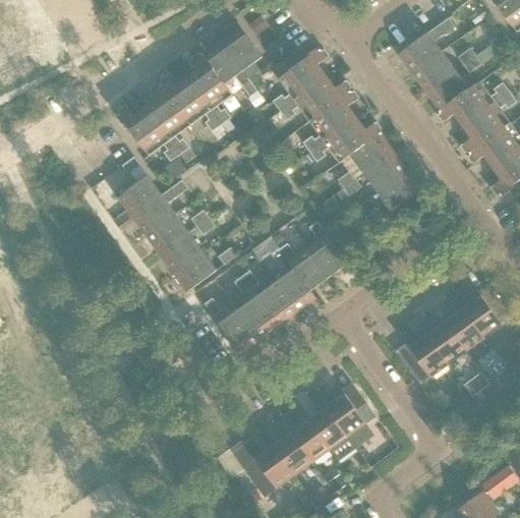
[(26,0),(17,6),(23,14),(34,6),(30,0),(26,0)]
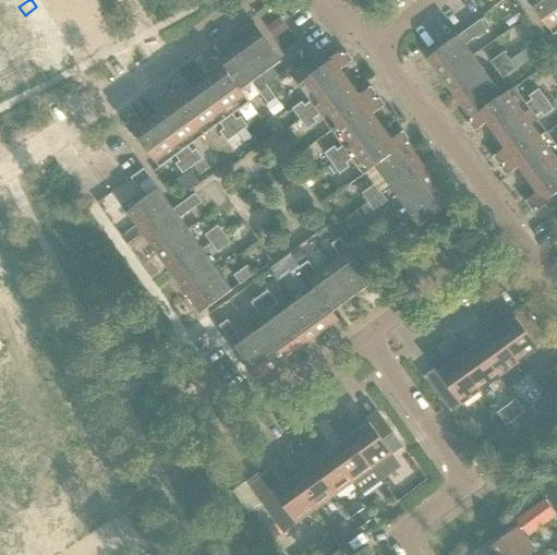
[(525,0),(529,4),(530,3),(552,34),(556,29),(556,0),(525,0)]
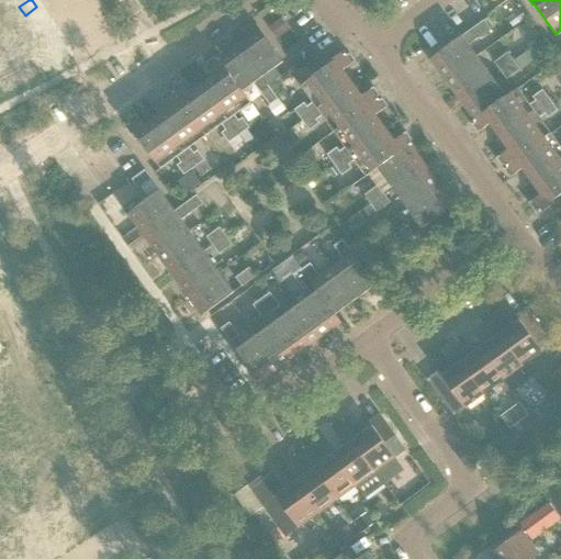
[(276,34),(289,25),(281,14),(268,23),(276,34)]
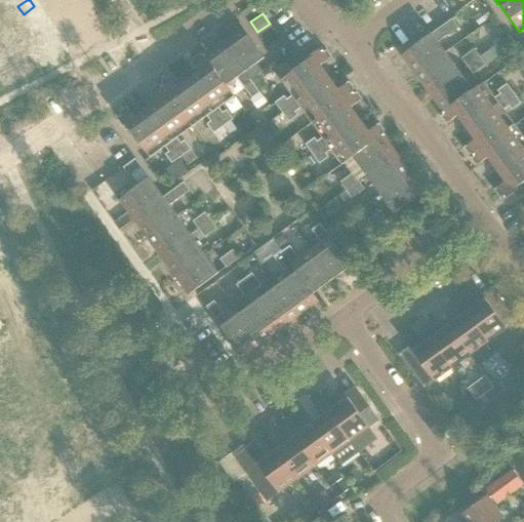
[(451,17),(400,53),(414,73),(444,51),(437,40),(457,26),(451,17)]
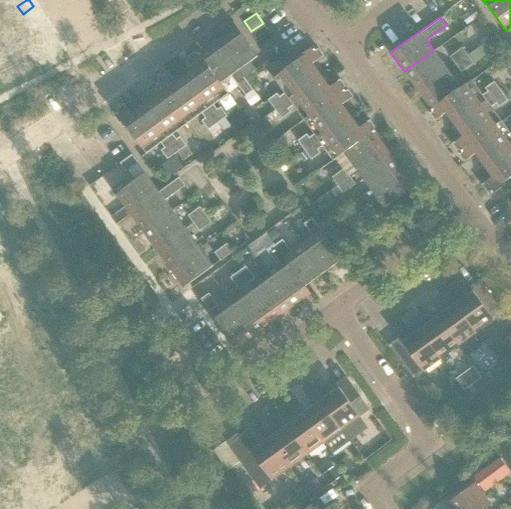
[(47,26),(37,33),(42,41),(52,34),(47,26)]
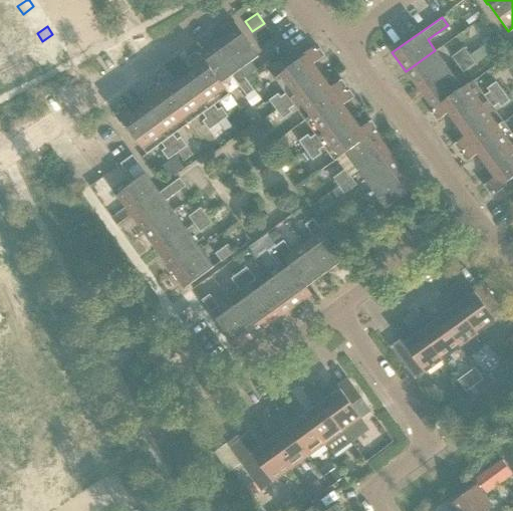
[(236,27),(216,42),(237,71),(238,70),(243,77),(245,76),(255,69),(250,61),(257,56),(236,27)]
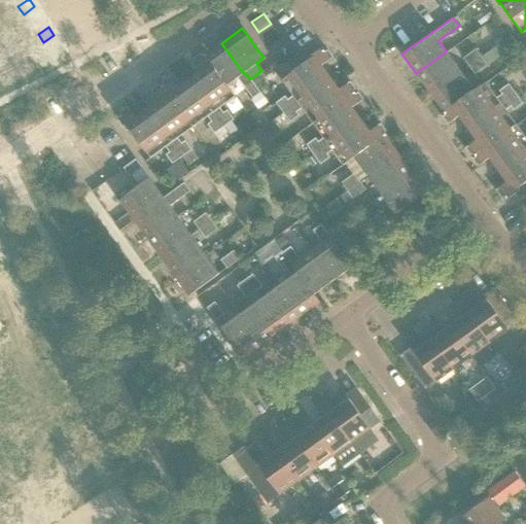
[(54,35),(43,42),(48,50),(60,43),(60,42),(54,35)]
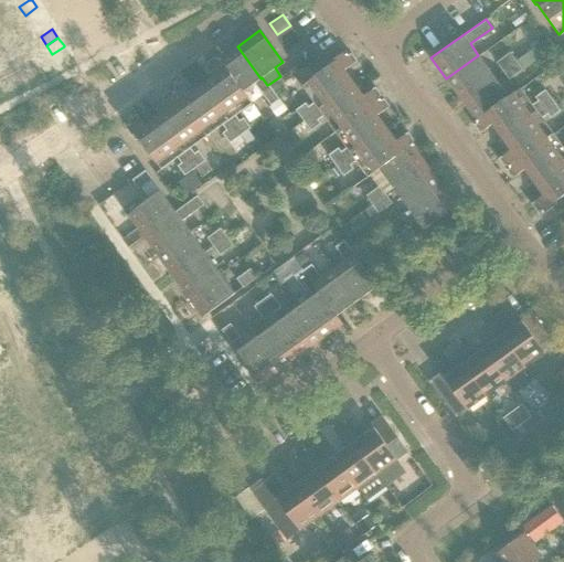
[(547,38),(535,46),(542,55),(554,45),(547,38)]
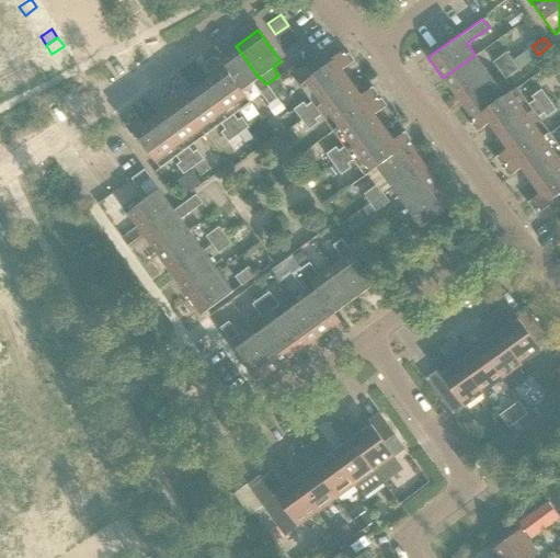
[(4,46),(0,48),(0,77),(18,65),(4,46)]
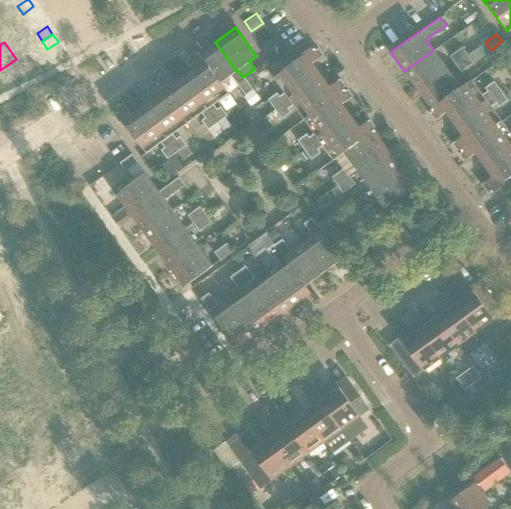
[(252,90),(242,77),(237,70),(236,71),(215,42),(197,55),(194,52),(193,52),(224,94),(226,93),(219,83),(230,75),(244,95),(252,90)]
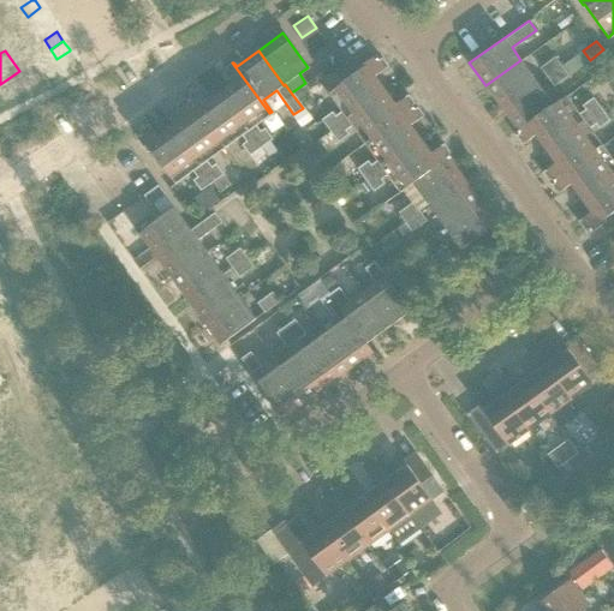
[(329,129),(385,89),(375,75),(385,69),(374,54),(358,65),(361,69),(327,93),(340,111),(335,115),(332,111),(321,118),(328,127),(329,129)]
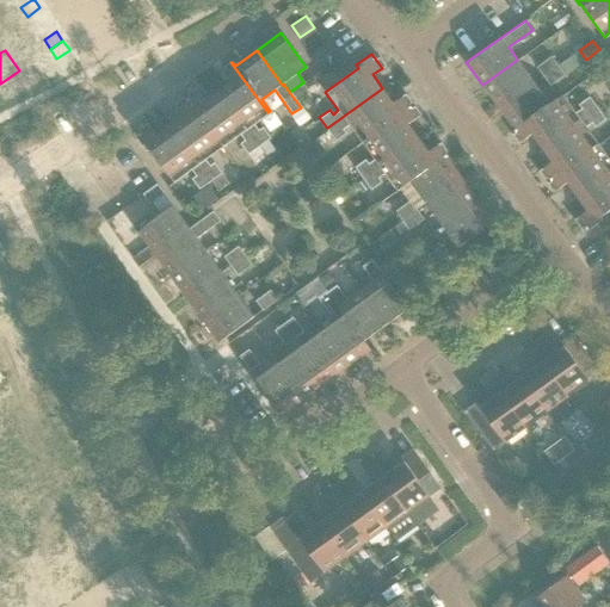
[(536,67),(543,75),(558,66),(552,56),(536,67)]
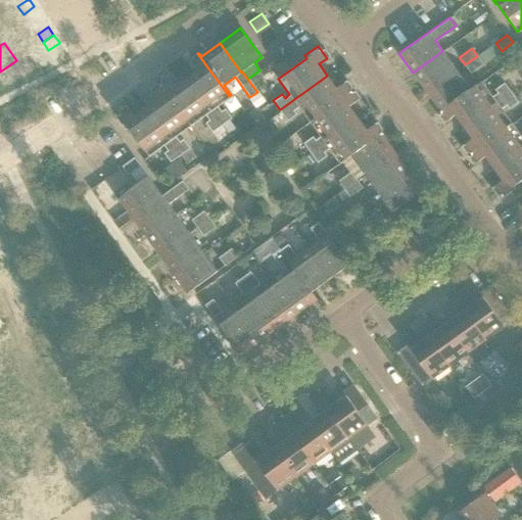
[(442,51),(413,73),(426,91),(456,69),(442,51)]
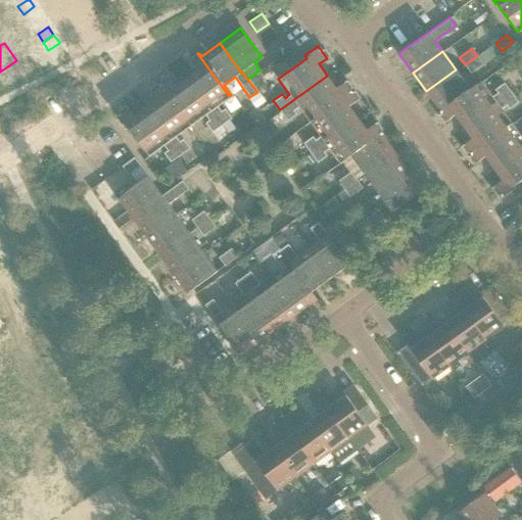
[(185,80),(220,126),(223,123),(230,117),(224,107),(221,110),(217,105),(229,96),(197,53),(192,57),(200,68),(185,80)]
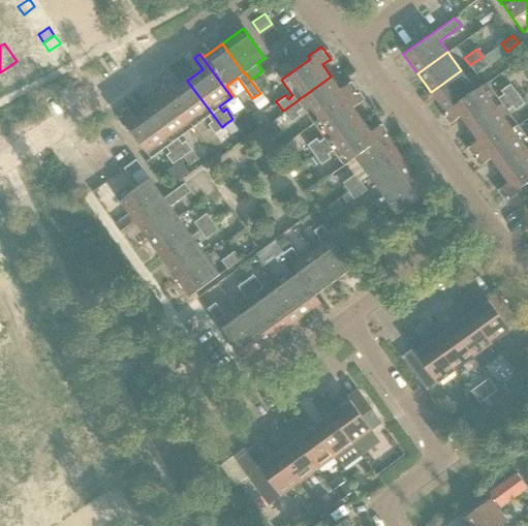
[(483,57),(470,65),(475,73),(488,64),(483,57)]
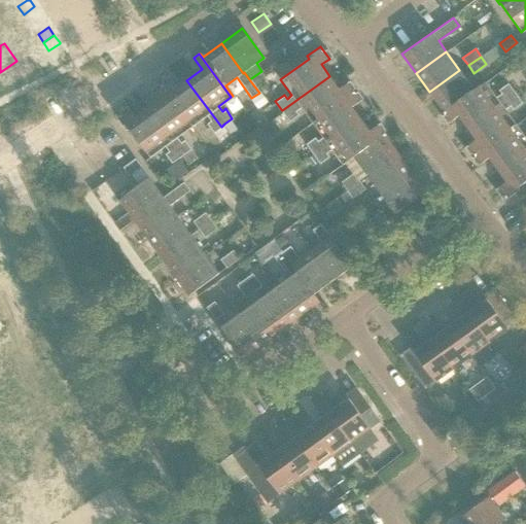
[(16,61),(0,72),(0,100),(30,80),(16,61)]
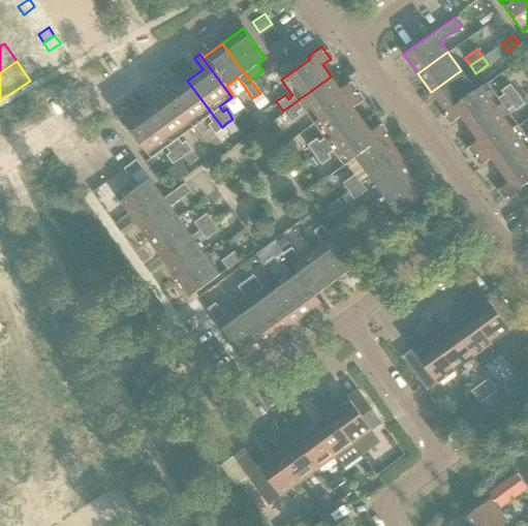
[(461,70),(431,92),(444,112),(475,90),(461,70)]
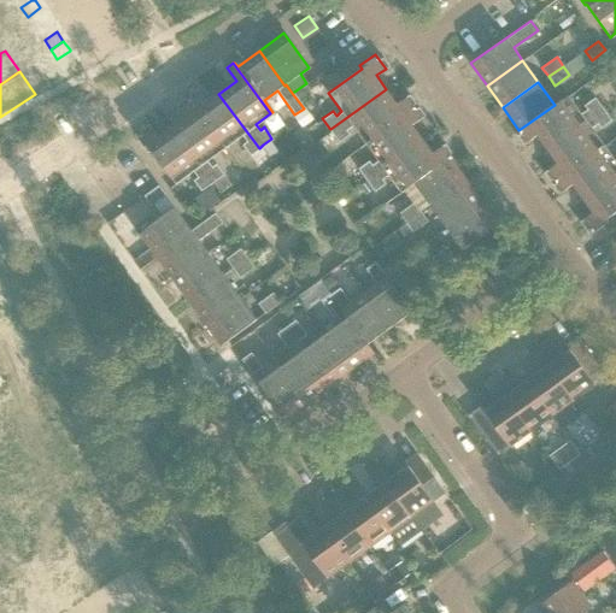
[(198,88),(186,98),(222,148),(241,134),(246,140),(242,143),(251,154),(259,148),(218,94),(207,101),(198,88)]
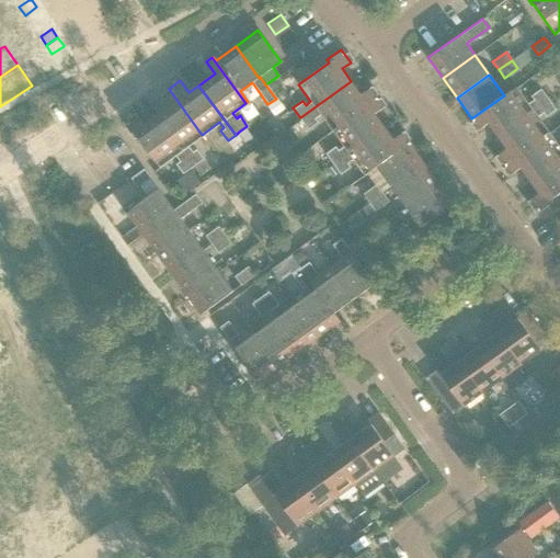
[(331,129),(376,97),(369,87),(360,94),(351,81),(300,117),(308,128),(318,122),(316,118),(321,114),(330,127),(331,129)]
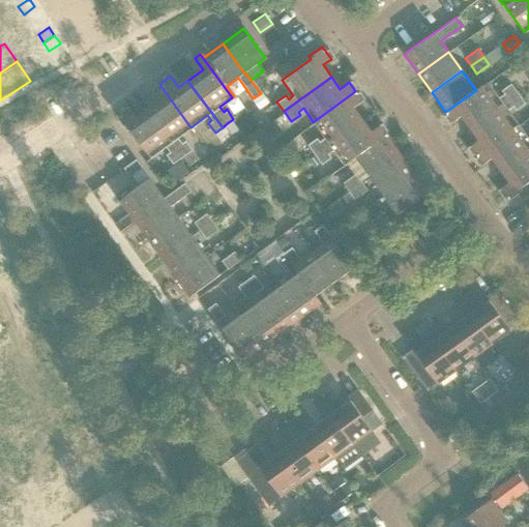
[(447,114),(443,116),(448,123),(461,115),(469,127),(518,93),(510,83),(501,90),(503,93),(499,97),(494,90),(488,82),(476,90),(445,112),(447,114)]
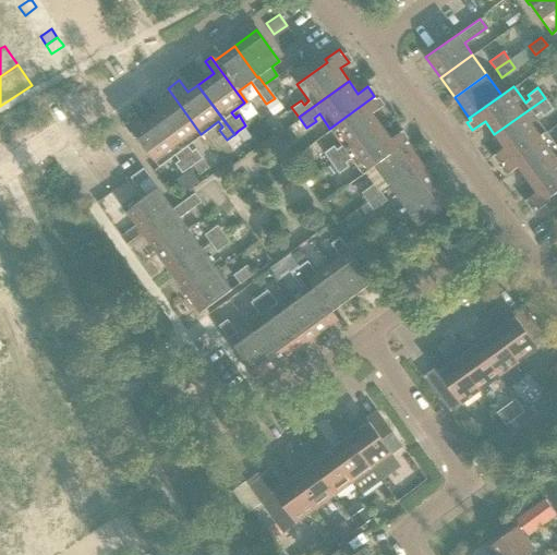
[(155,115),(192,166),(193,165),(203,157),(195,147),(192,149),(188,144),(201,134),(168,88),(159,94),(168,106),(155,115)]
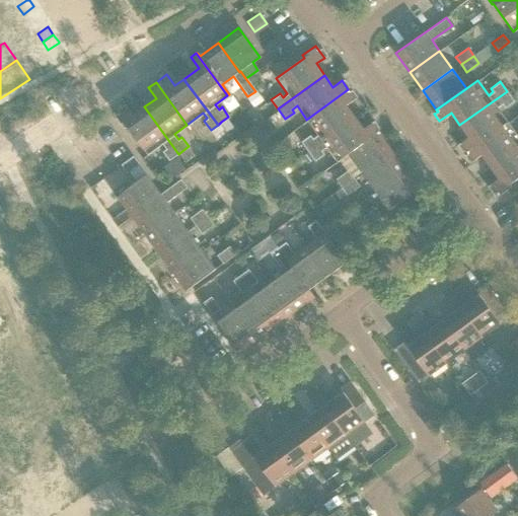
[(239,89),(229,96),(243,118),(253,111),(239,89)]
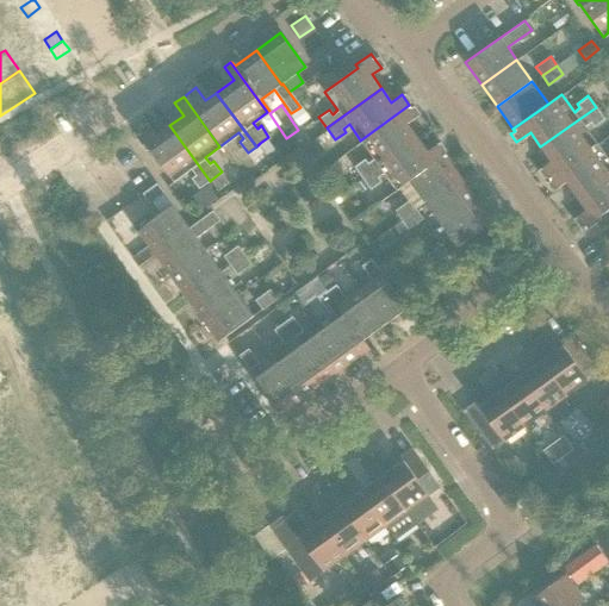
[(416,114),(409,105),(360,141),(373,158),(367,162),(364,158),(354,166),(361,176),(417,137),(406,120),(416,114)]
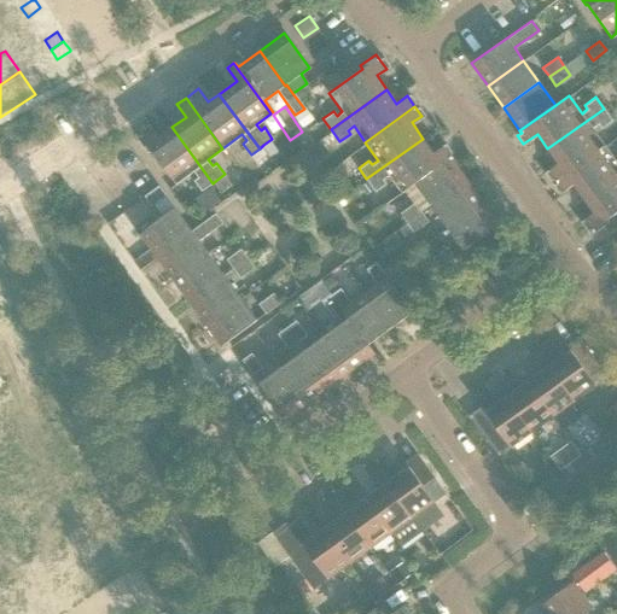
[(557,162),(543,171),(552,182),(605,145),(592,127),(598,123),(600,128),(611,120),(604,109),(547,148),(557,162)]
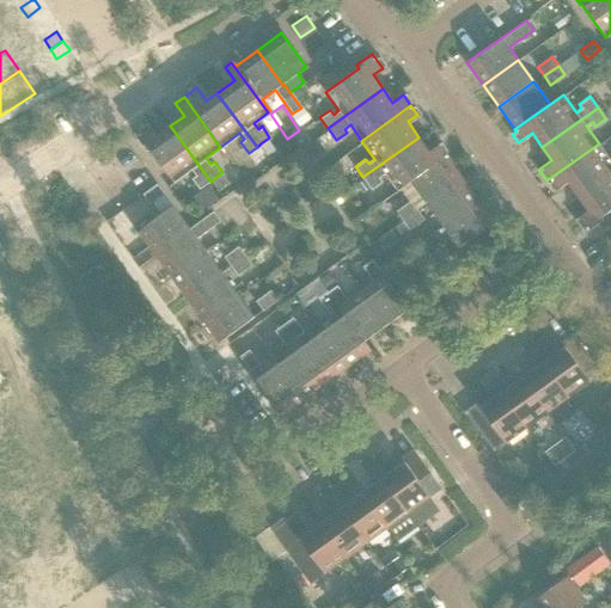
[(211,182),(170,126),(157,135),(147,122),(134,131),(147,151),(150,148),(173,180),(191,169),(196,174),(191,177),(200,189),(211,182)]
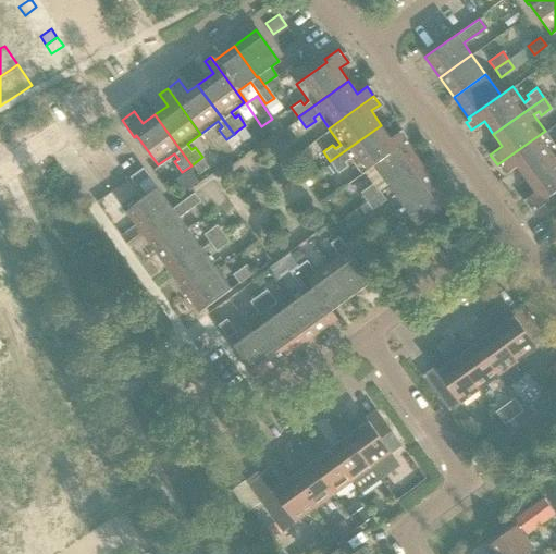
[(296,135),(288,124),(276,132),(284,143),(296,135)]
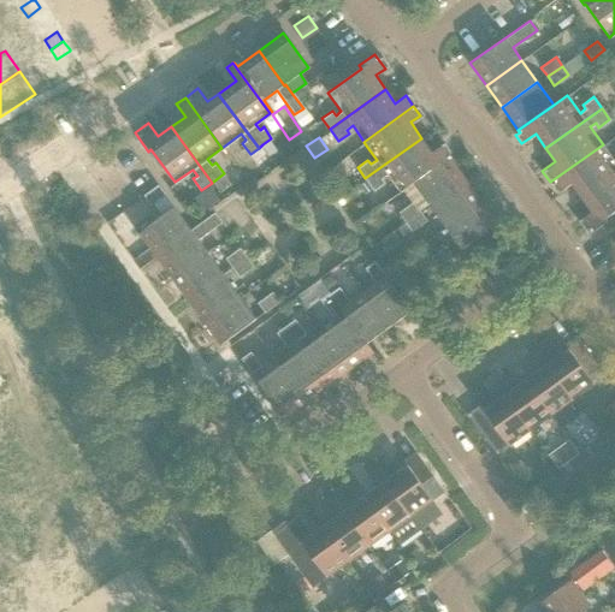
[(271,138),(262,144),(270,154),(278,148),(271,138)]
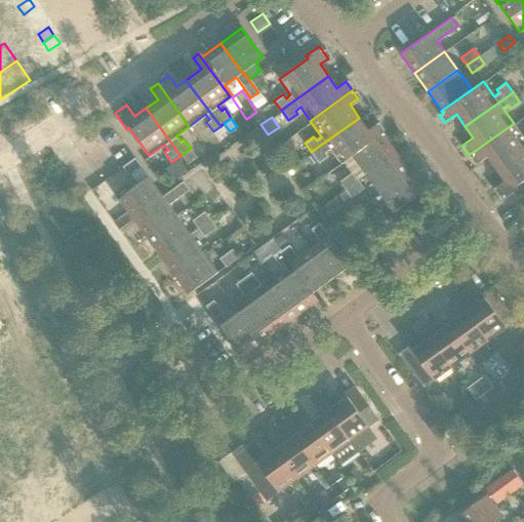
[(340,163),(352,155),(379,135),(377,132),(380,130),(375,123),(367,129),(359,118),(311,152),(318,161),(327,155),(325,152),(330,149),(340,163)]
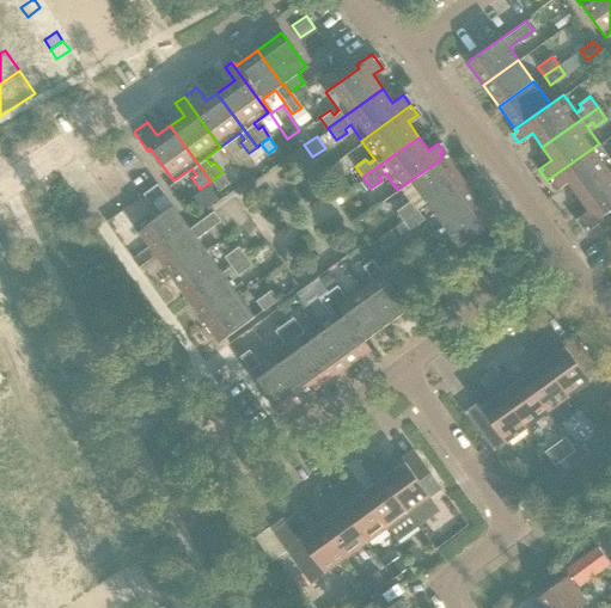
[(610,160),(599,143),(547,180),(554,191),(567,180),(578,196),(610,171),(610,160)]
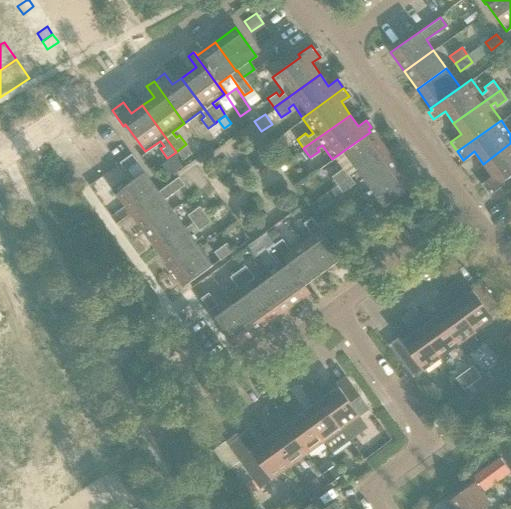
[(370,132),(343,151),(356,170),(383,150),(381,147),(370,132)]
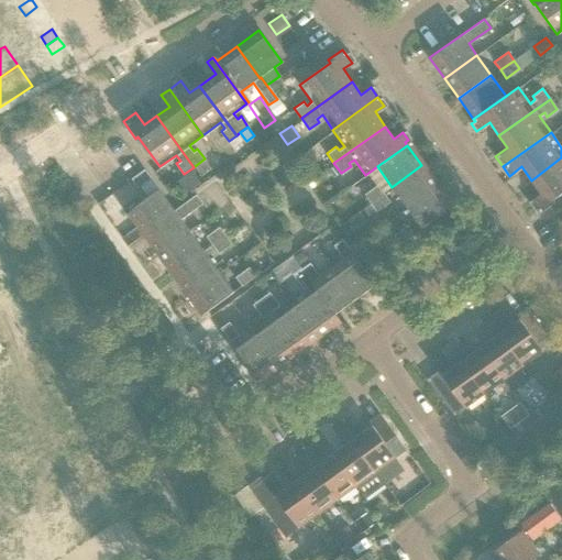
[(541,193),(528,202),(538,216),(555,202),(554,200),(561,194),(561,157),(531,180),(541,193)]
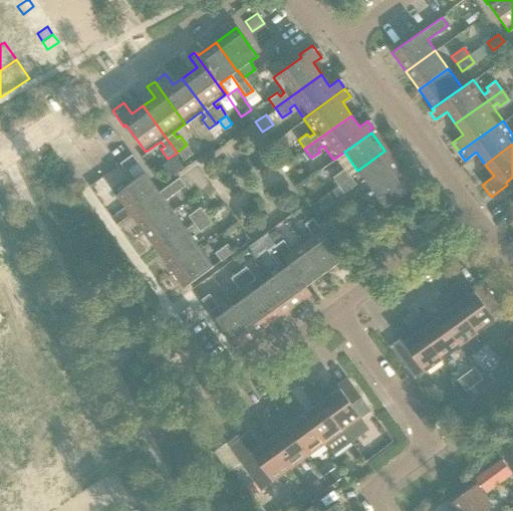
[(187,145),(178,152),(184,160),(193,154),(187,145)]
